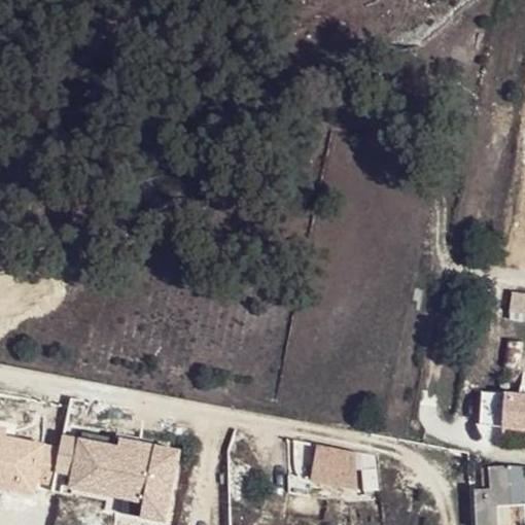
[(524,293),(511,292),(510,312),(524,313),(524,293)]
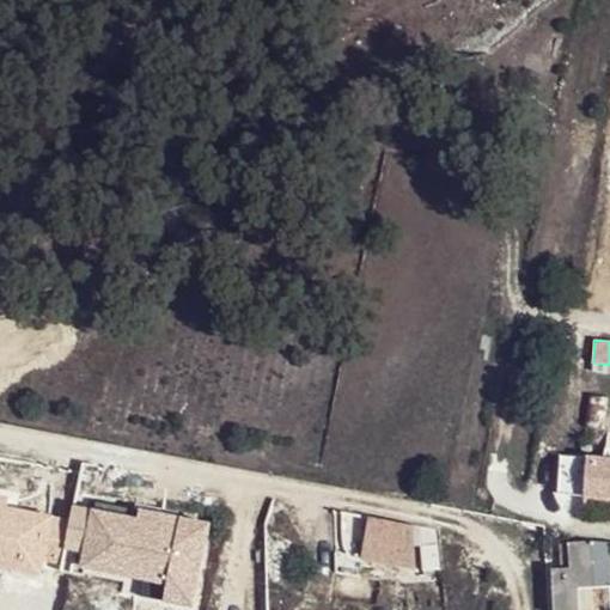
[(608,395),(587,394),(584,426),(604,426),(608,395)]
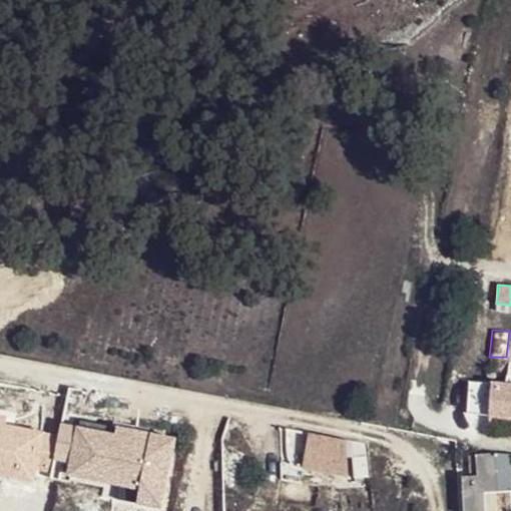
[(510,383),(489,382),(468,380),(465,414),(510,418),(510,383)]
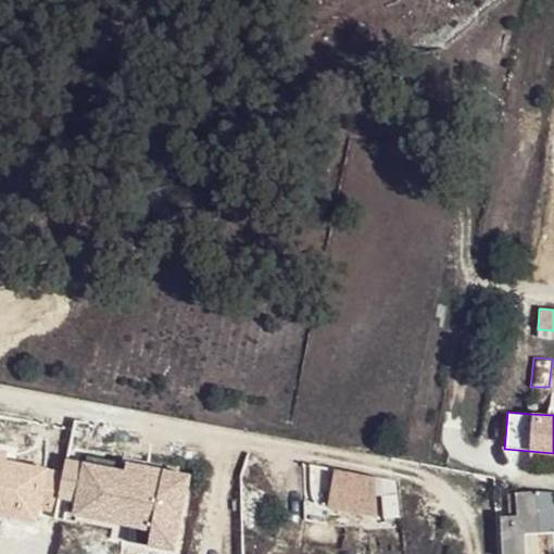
[(48,467),(48,463),(9,455),(11,442),(0,439),(0,505),(40,514),(41,506),(48,467)]
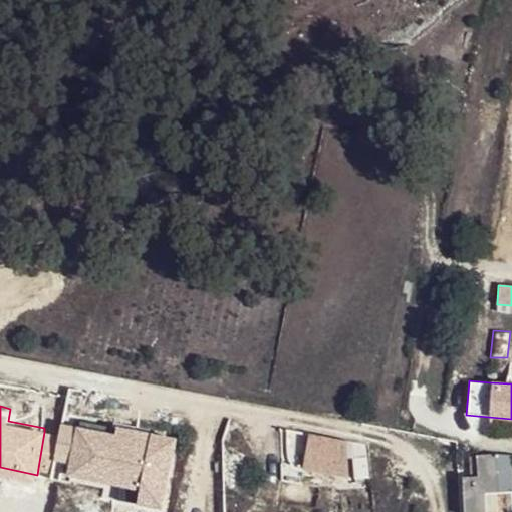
[(44,432),(38,468),(52,470),(51,477),(101,488),(99,497),(116,501),(118,494),(160,504),(174,437),(80,416),(77,429),(61,426),(59,434),(44,432)]
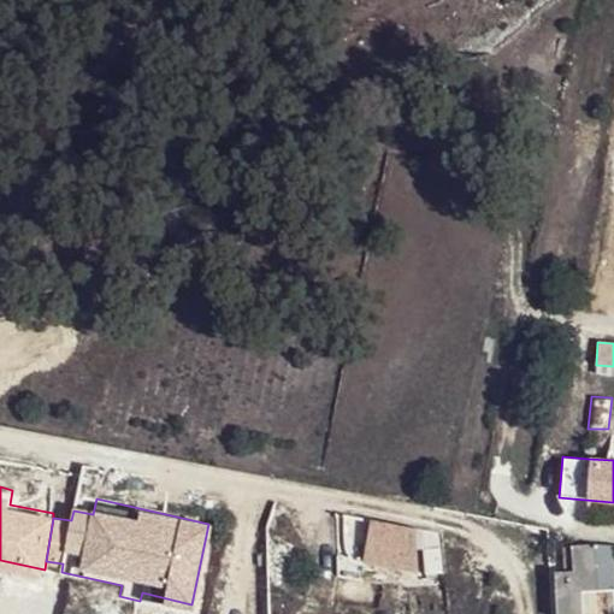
[(418,532),(375,525),(365,566),(418,576),(418,532)]
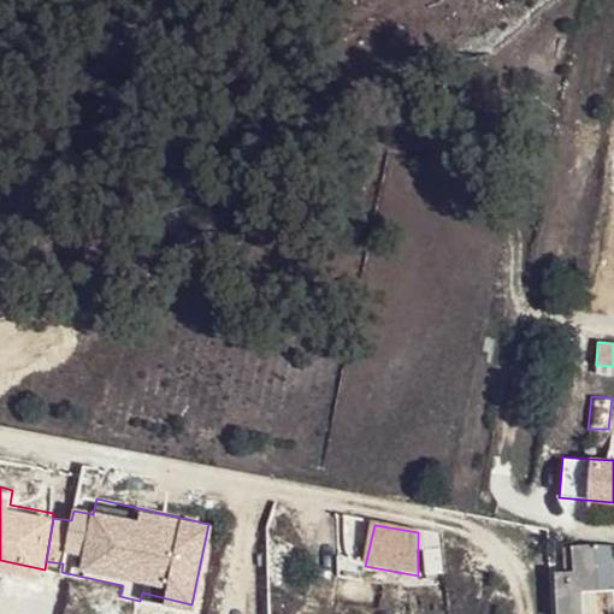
[(583,613),(580,592),(592,590),(613,588),(613,572),(612,543),(561,547),(562,572),(553,573),(556,613),(583,613)]
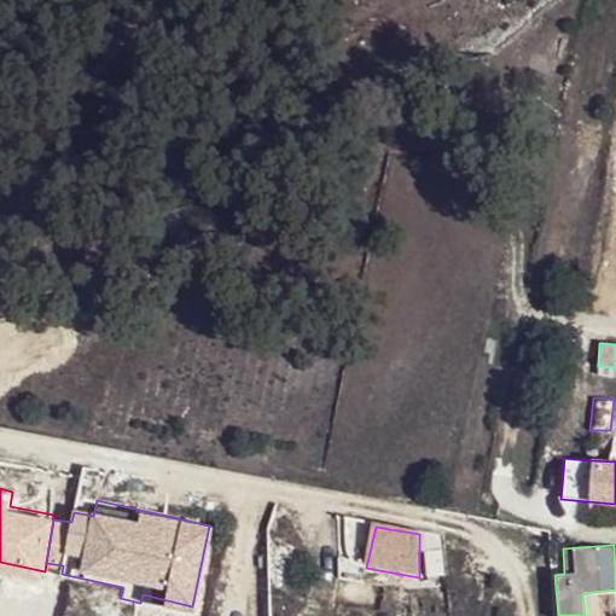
[(596,615),(594,592),(582,594),(585,615),(596,615)]
